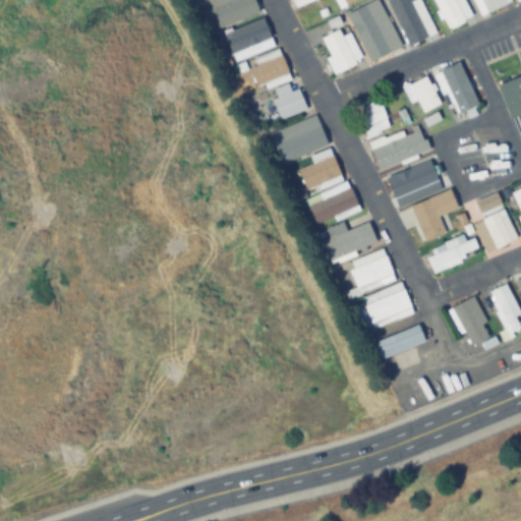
[(216,0),(224,21),(254,9),(250,0),(216,0)]
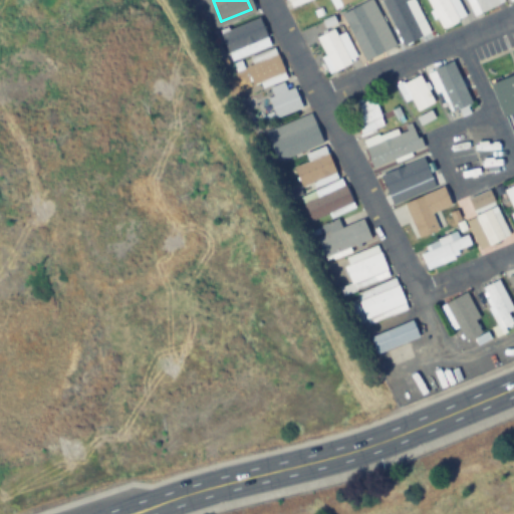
[(353,0),(328,0),(333,9),(353,0)]
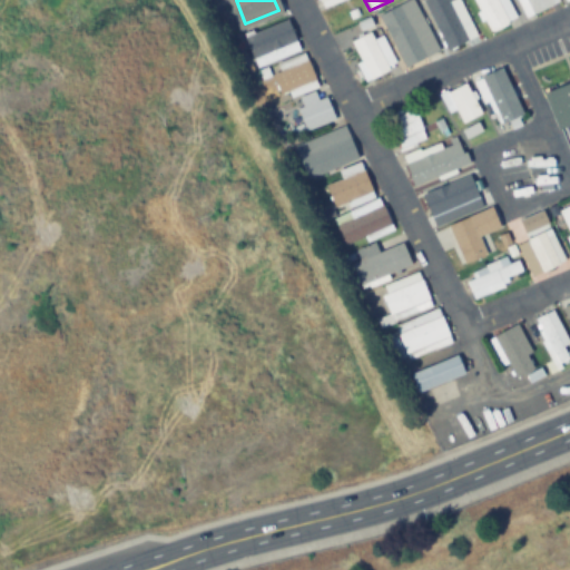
[(414,0),(410,0),(380,13),(403,66),(436,51),(414,0)]
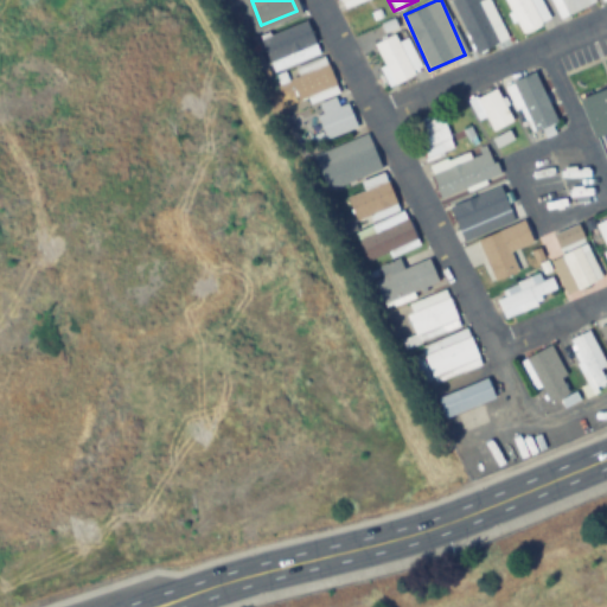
[(505,38),(489,0),(451,0),(474,52),(505,38)]
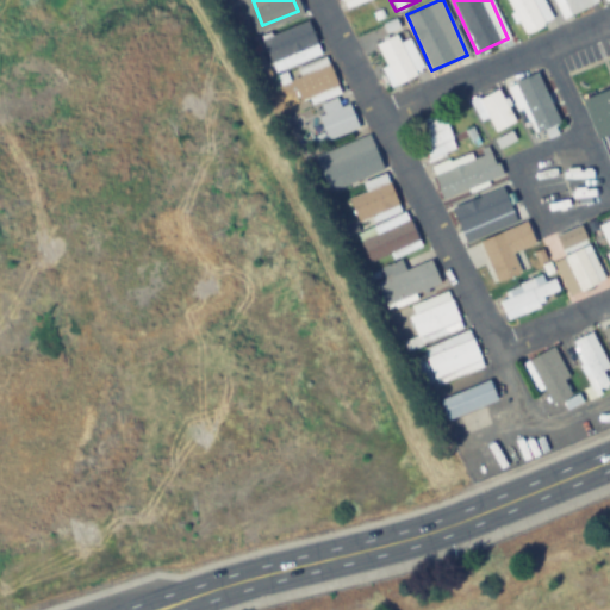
[(542,0),(505,0),(522,35),(552,22),(542,0)]
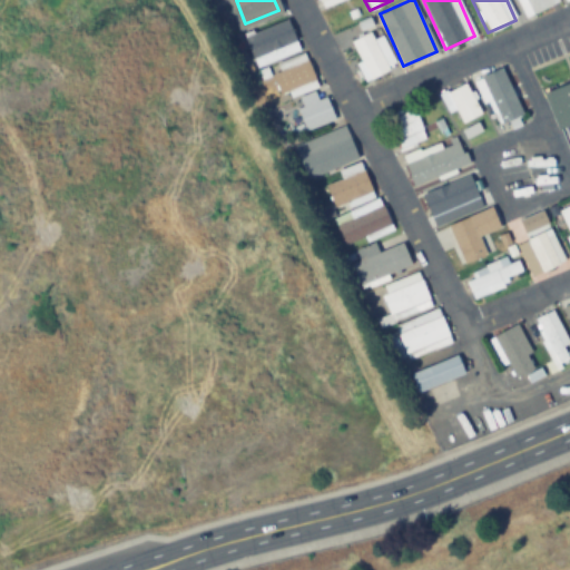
[(558,5),(556,0),(516,0),(524,19),(558,5)]
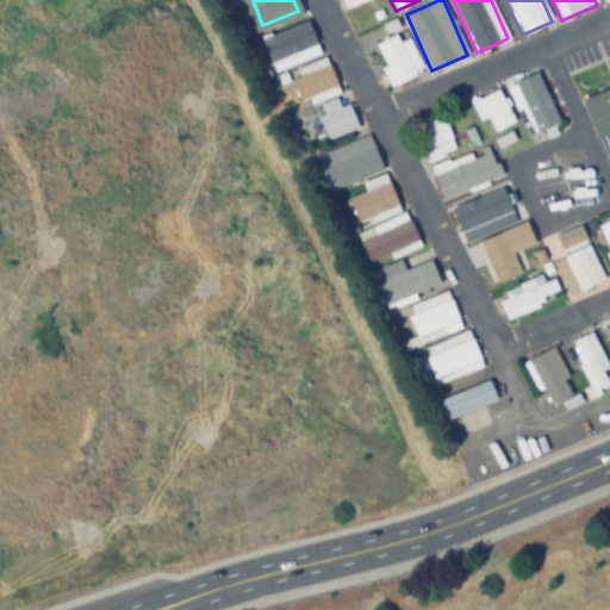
[(262,41),(275,73),(321,54),(307,22),(262,41)]
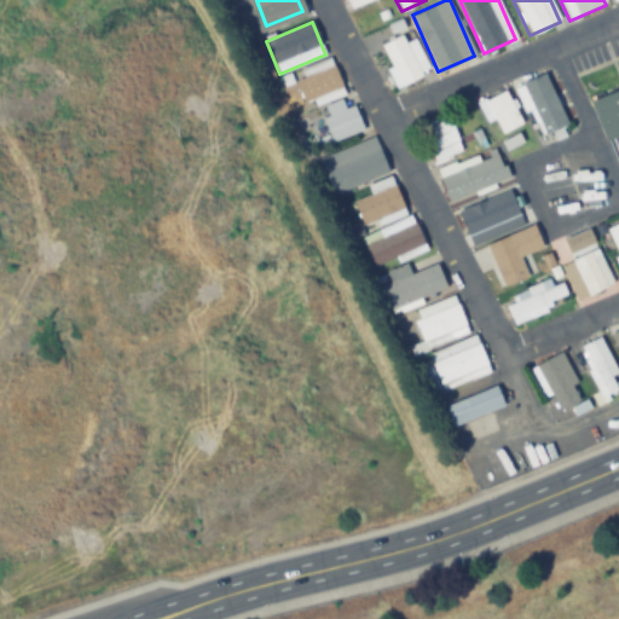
[(381,44),(391,67),(387,68),(394,87),(429,74),(416,39),(406,42),(403,35),(381,44)]
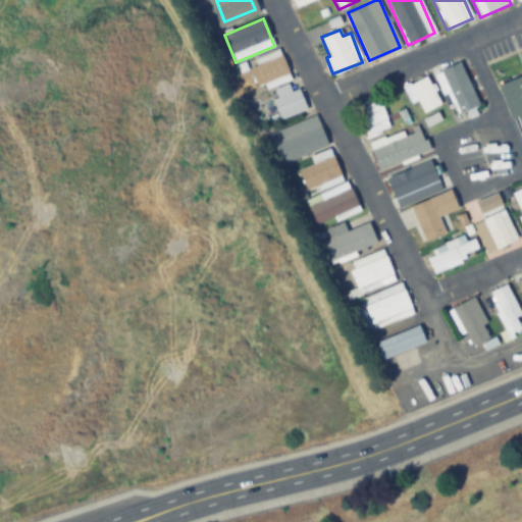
[(257,65),(250,68),(256,86),(289,74),(281,53),(272,56),(271,53),(254,59),(257,65)]
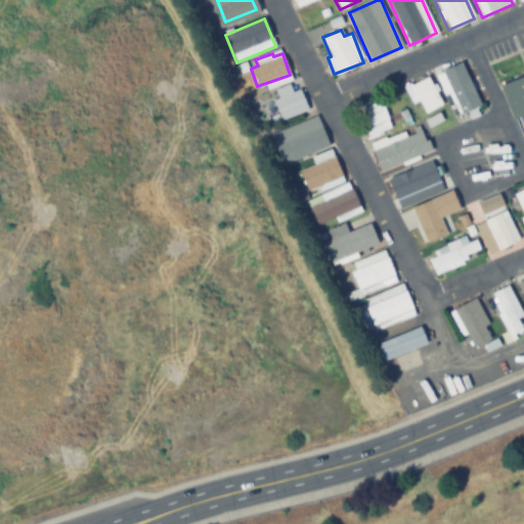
[(435,74),(442,91),(448,88),(461,115),(481,105),(462,61),(435,74)]
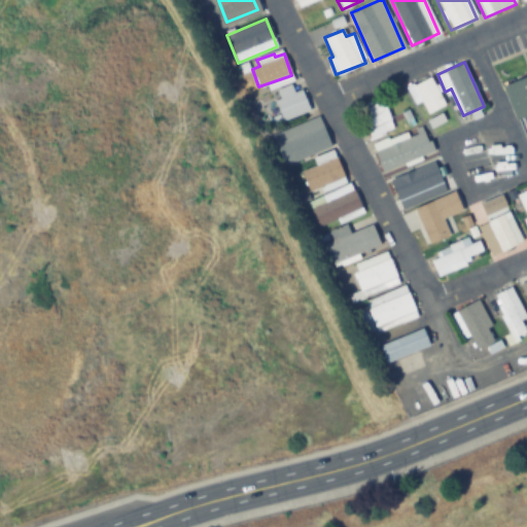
[(414,105),(420,102),(426,114),(446,105),(431,75),(406,88),(414,105)]
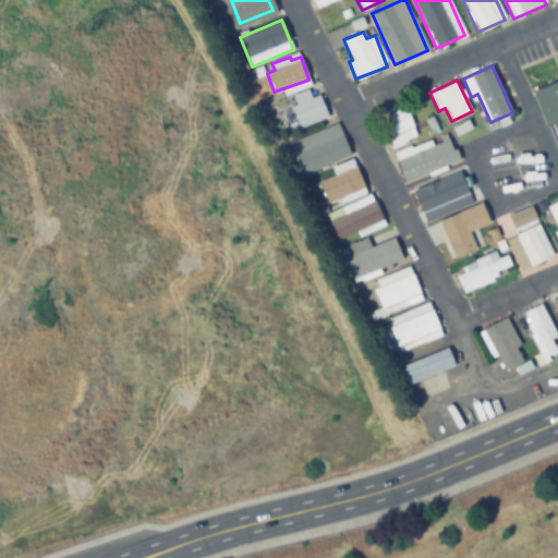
[(557,80),(531,88),(544,125),(557,120),(557,80)]
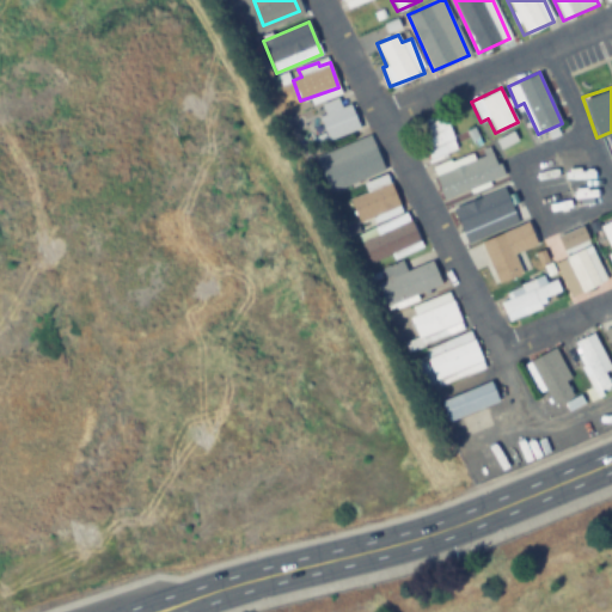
[(360,129),(349,105),(341,109),(337,101),(322,106),(325,115),(318,117),(329,141),(360,129)]
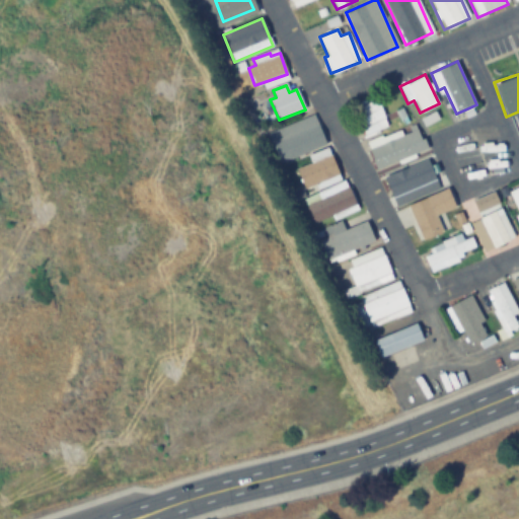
[(356,102),(362,134),(386,129),(380,97),(356,102)]
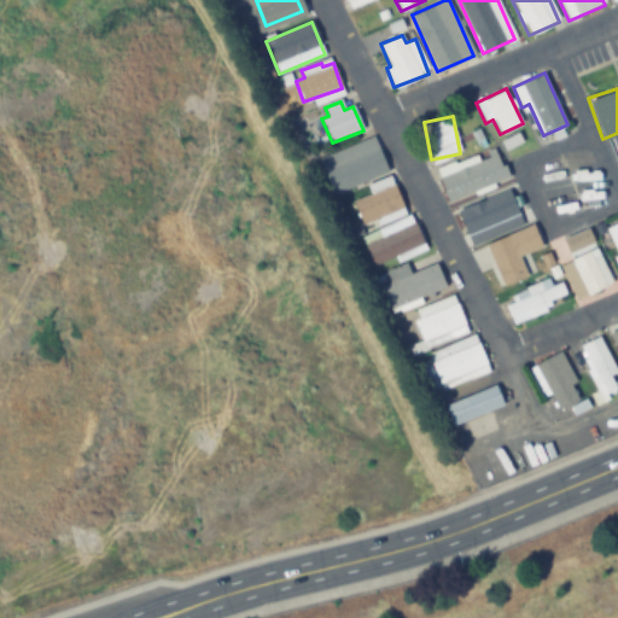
[(332,193),(388,174),(374,139),(320,157),(332,193)]
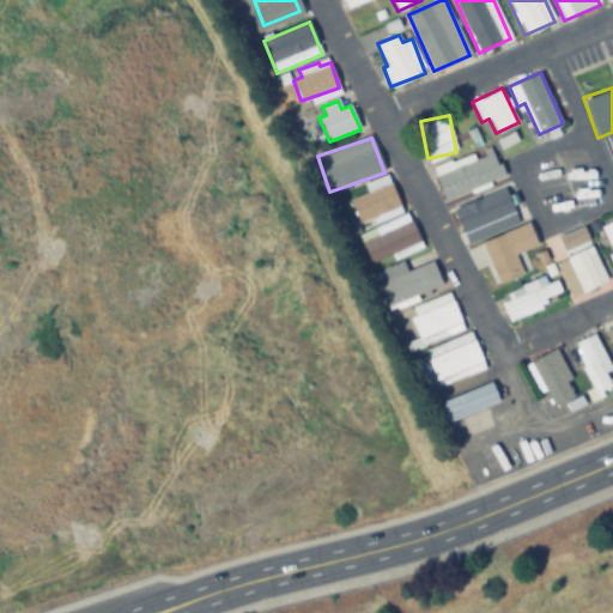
[(434,168),(443,199),(503,178),(495,152),(474,159),(473,155),(434,168)]
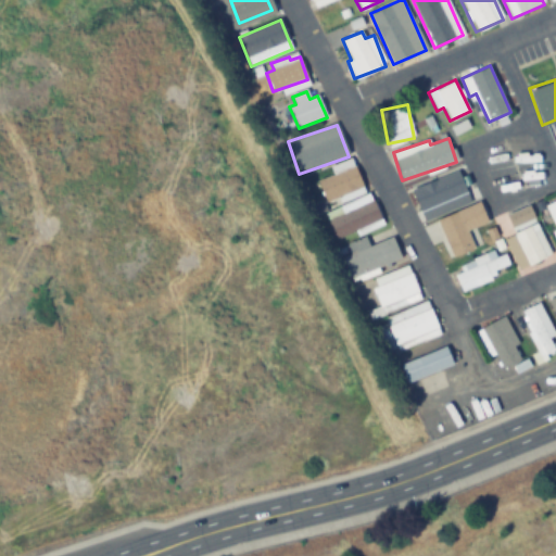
[(364,191),(352,162),(331,169),(333,174),(317,180),(327,206),(364,191)]
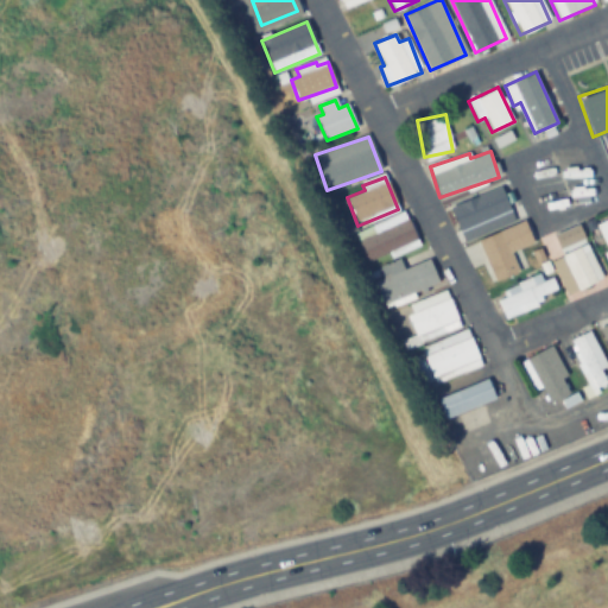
[(451,211),(458,233),(498,219),(502,230),(468,242),(473,255),(482,252),(492,280),(524,270),(521,261),(515,264),(512,251),(532,244),(524,220),(518,222),(510,197),(489,204),(488,198),(451,211)]
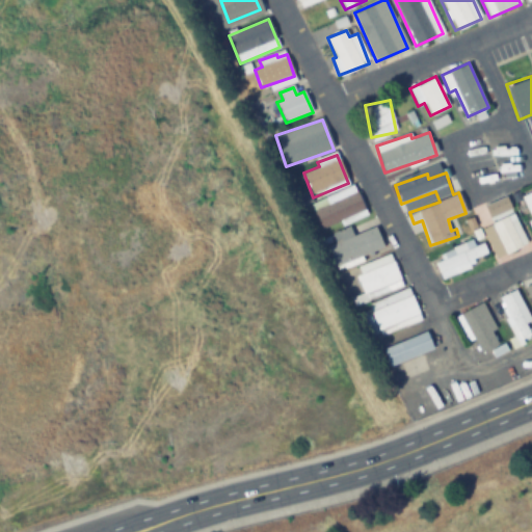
[(531,228),(531,189),(520,194),(531,228)]
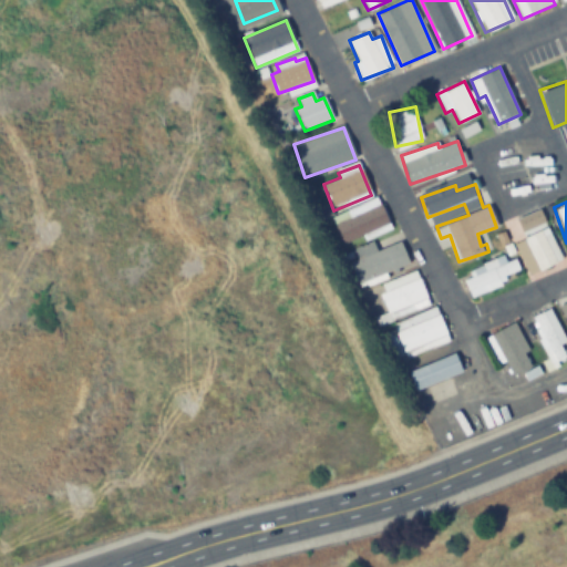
[(333,213),(339,239),(387,229),(381,203),(333,213)]
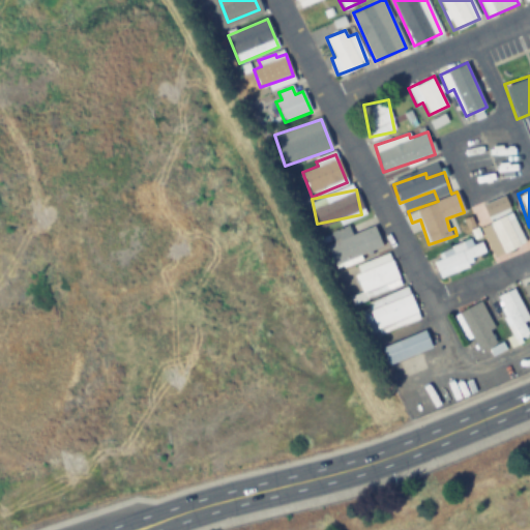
[(500,211),(502,215),(484,224),(500,256),(526,243),(508,207),(500,211)]
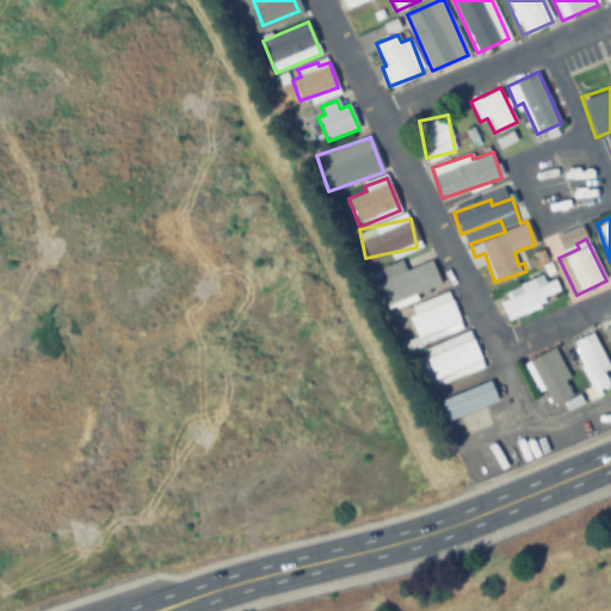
[(405,271),(402,265),(374,275),(383,304),(440,285),(432,261),(405,271)]
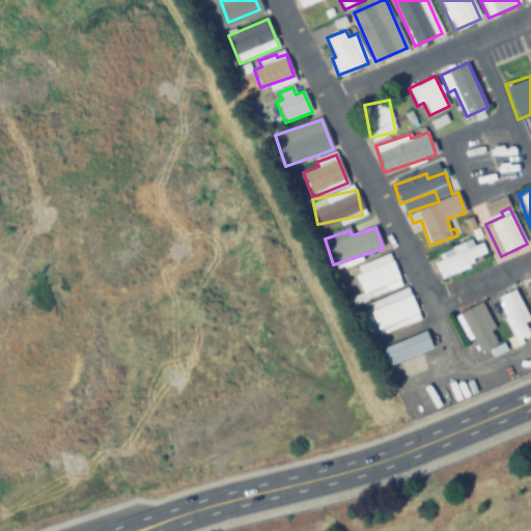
[(442,276),(488,258),(482,242),(473,245),(471,240),(434,254),(442,276)]
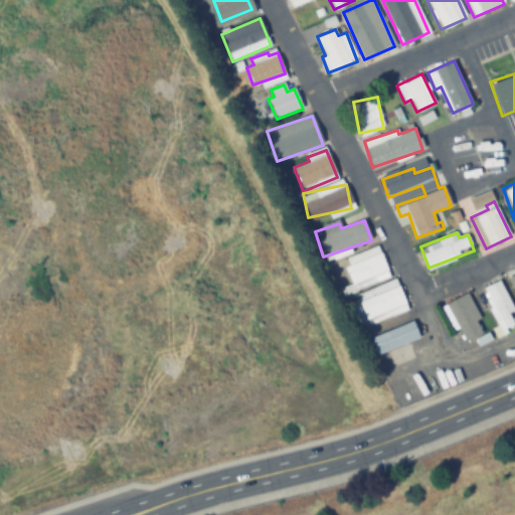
[(343,258),(352,284),(340,288),(342,295),(389,279),(378,245),(343,258)]
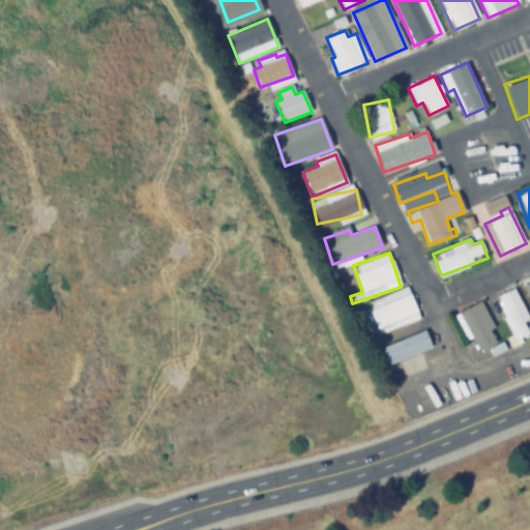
[(420,320),(408,287),(365,302),(367,308),(358,312),(369,339),(420,320)]
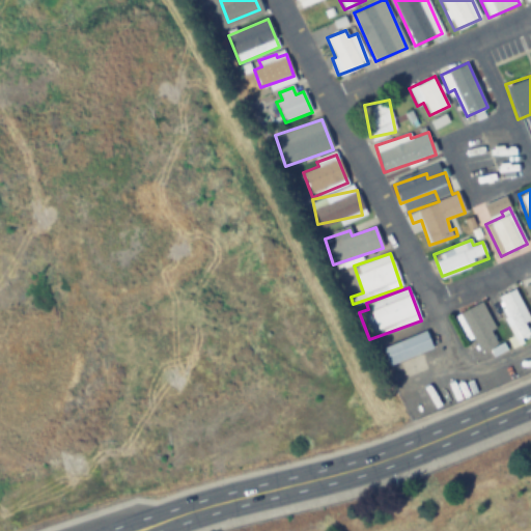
[(530,338),(530,326),(514,288),(495,297),(516,345),(530,338)]
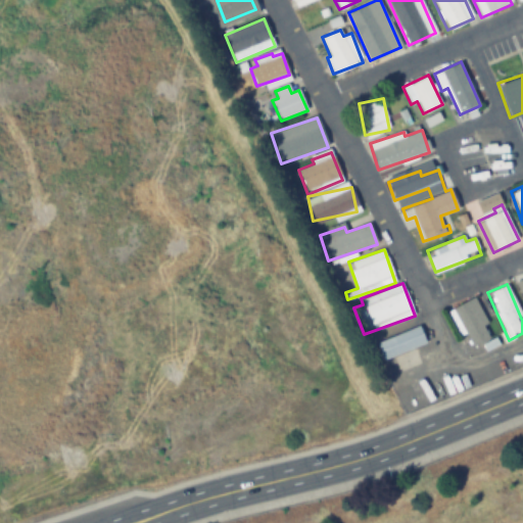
[(446,311),(457,332),(464,329),(472,346),(492,336),(473,297),(446,311)]
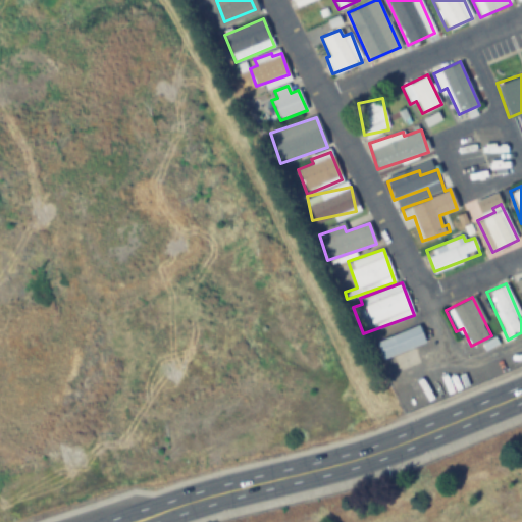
[(425,344),(419,325),(375,341),(382,358),(425,344)]
